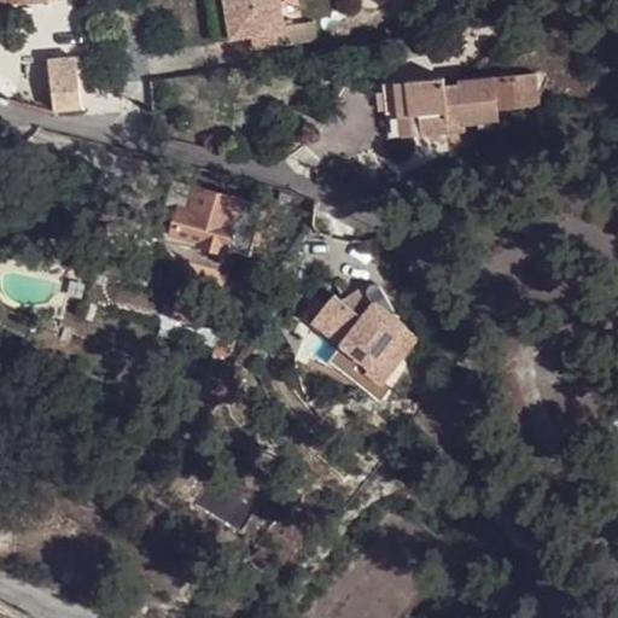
[(286,0),(231,0),(237,46),(260,42),(268,42),(269,57),(293,53),(290,29),(286,0)]
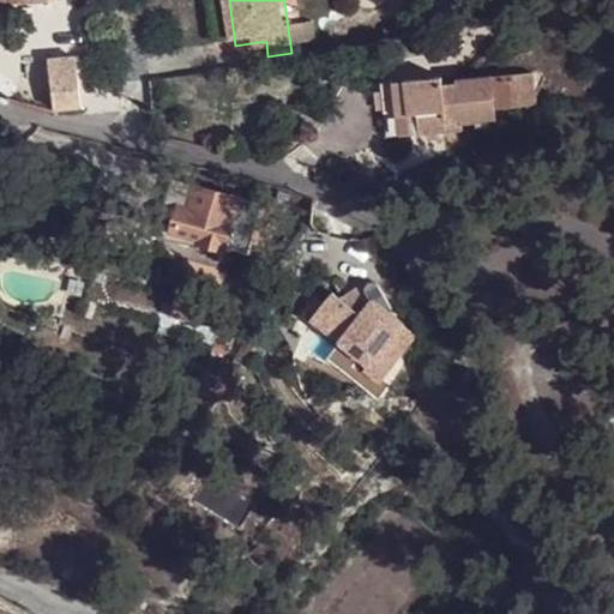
[(298,28),(288,29),(292,53),(321,49),(319,30),(299,34),(298,28)]
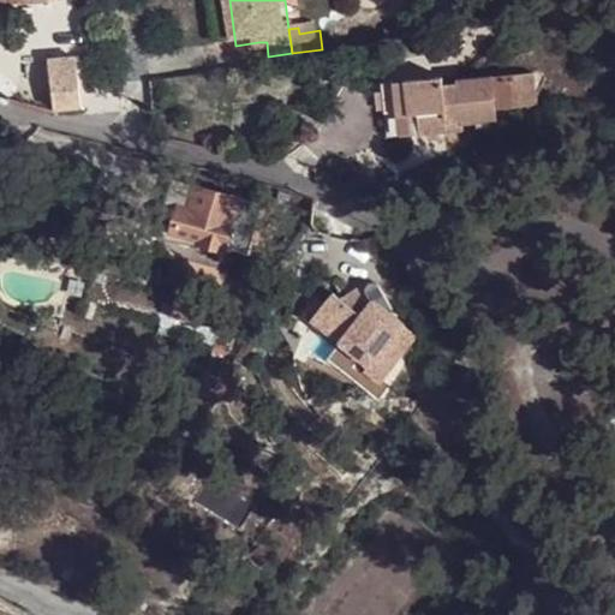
[(267,42),(258,42),(260,58),(268,57),(267,42)]
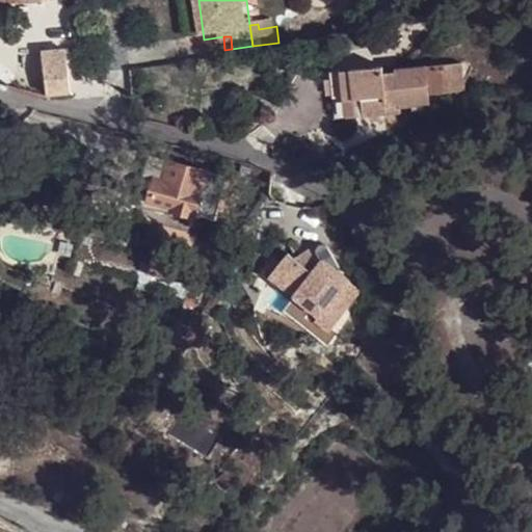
[(77,50),(43,53),(47,95),(72,91),(69,64),(79,63),(77,50)]
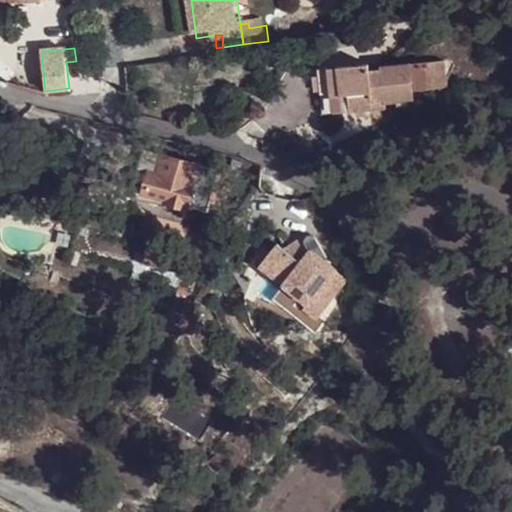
[(413,92),(448,90),(445,63),(411,65),(411,67),(384,69),(384,71),(370,72),(370,64),(319,68),(323,114),(386,109),(386,105),(414,103),(413,92)]
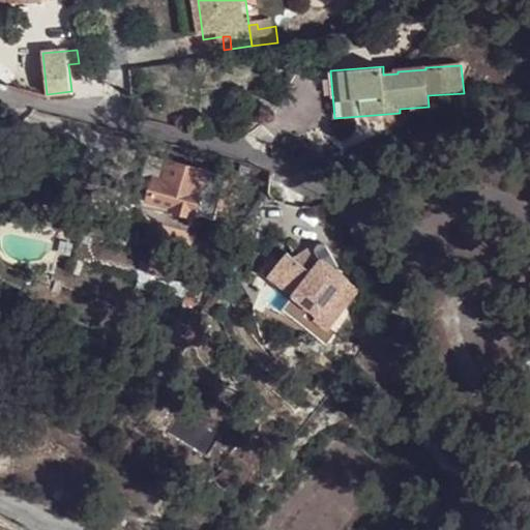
[(169,160),(164,182),(199,190),(205,171),(169,160)]
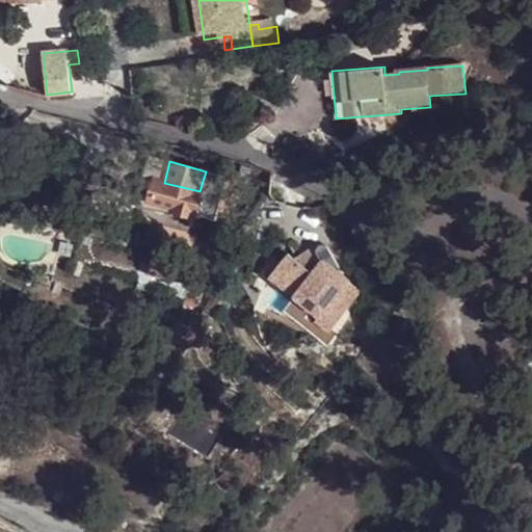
[(227,178),(206,171),(200,191),(194,213),(216,219),(227,178)]
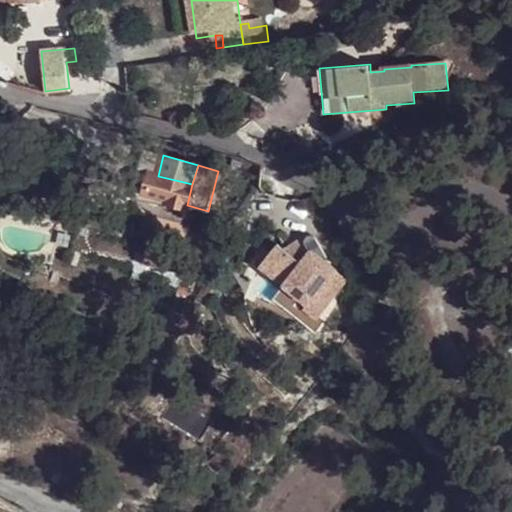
[(229,173),(218,171),(208,211),(217,214),(229,173)]
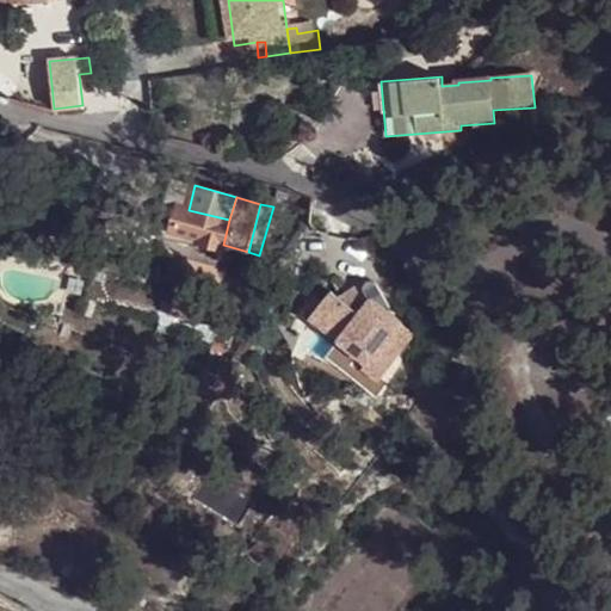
[(229,220),(189,210),(179,207),(172,232),(199,240),(198,242),(222,247),(223,245),(229,220)]
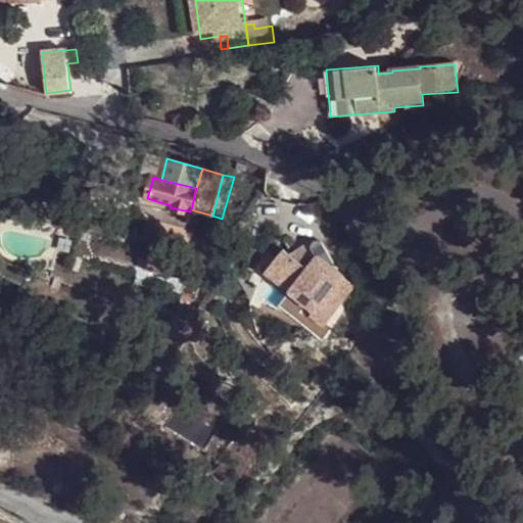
[(148,220),(145,238),(180,246),(183,227),(148,220)]
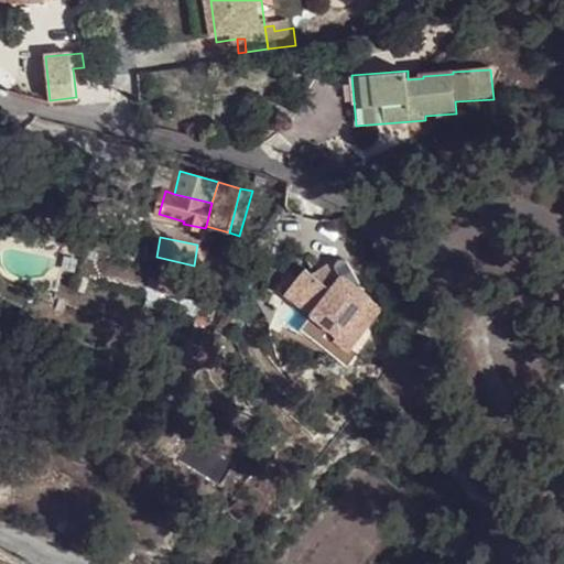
[(339,258),(315,274),(332,288),(342,275),(335,267),(335,266),(336,263),(336,262),(337,261),(338,260),(339,259),(340,259),(339,258)]
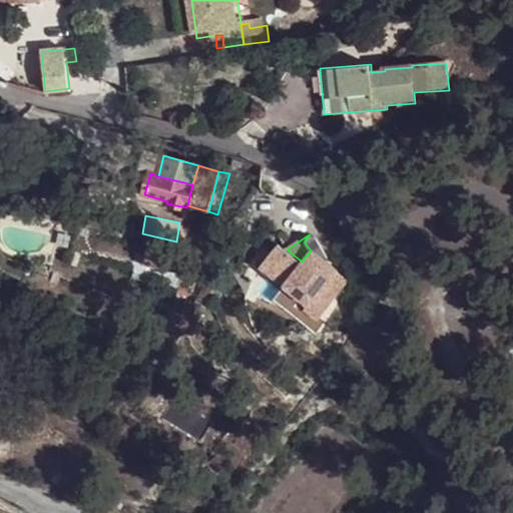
[(305,242),(311,250),(312,249),(326,260),(329,255),(317,236),(316,236),(315,235),(313,235),(312,234),(311,235),(310,235),(309,235),(308,236),(307,237),(306,238),(306,239),(305,241),(305,242)]
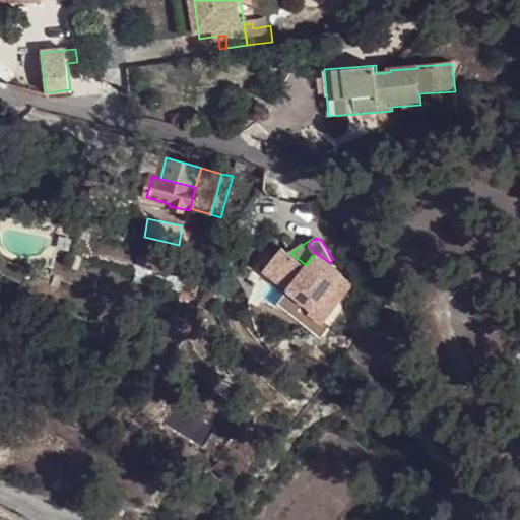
[(286,290),(306,265),(290,253),(282,248),(264,272),(286,290)]
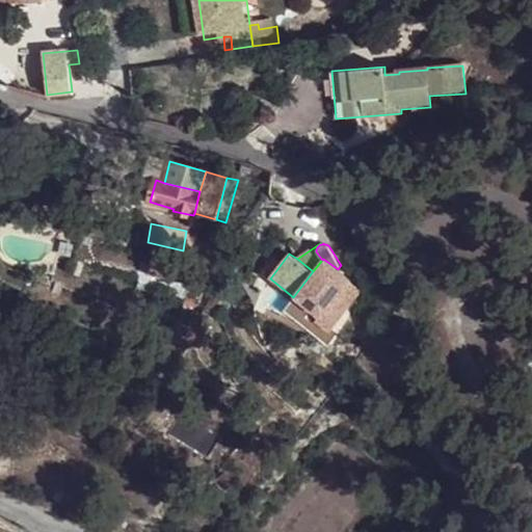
[(313,271),(293,297),(320,317),(320,318),(349,281),(350,278),(338,269),(323,259),(322,260),(313,271)]
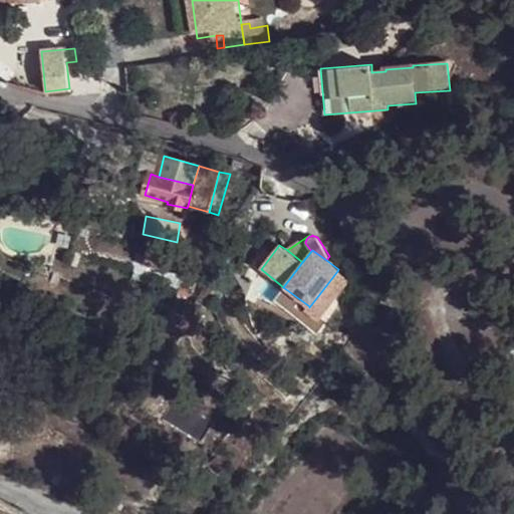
[(309,307),(309,306),(306,310),(319,320),(349,281),(337,271),(309,307)]
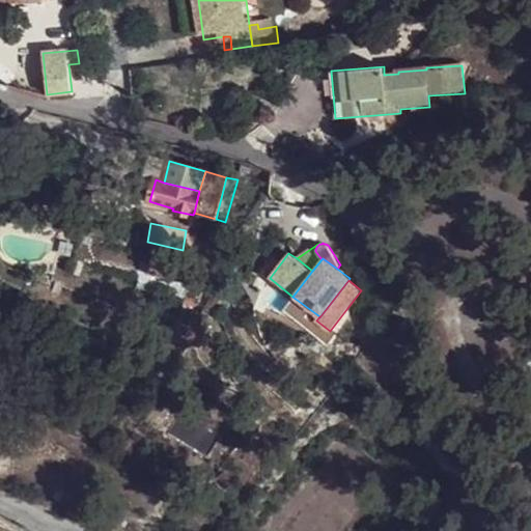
[(400,304),(396,309),(407,318),(413,310),(402,301),(400,304)]
